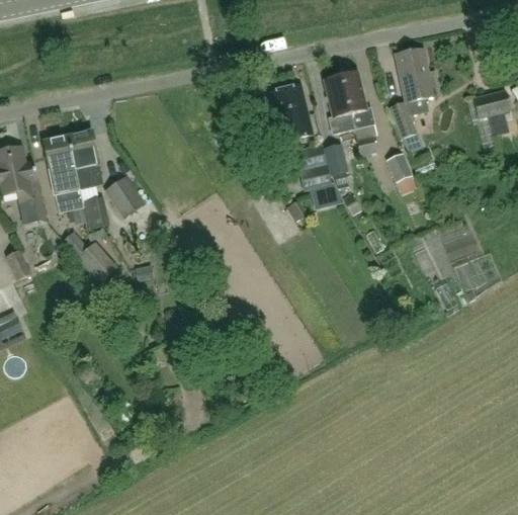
[(405,101),(387,107),(400,139),(417,133),(410,114),(428,110),(425,97),(439,95),(434,71),(428,72),(423,50),(395,55),(405,101)]
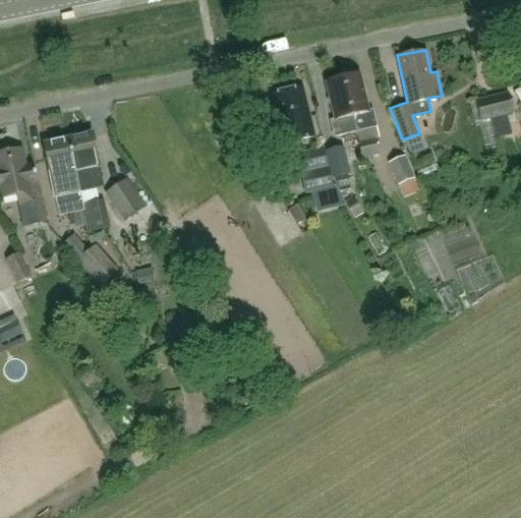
[(361,72),(344,76),(355,129),(375,124),(371,108),(369,108),(361,72)]
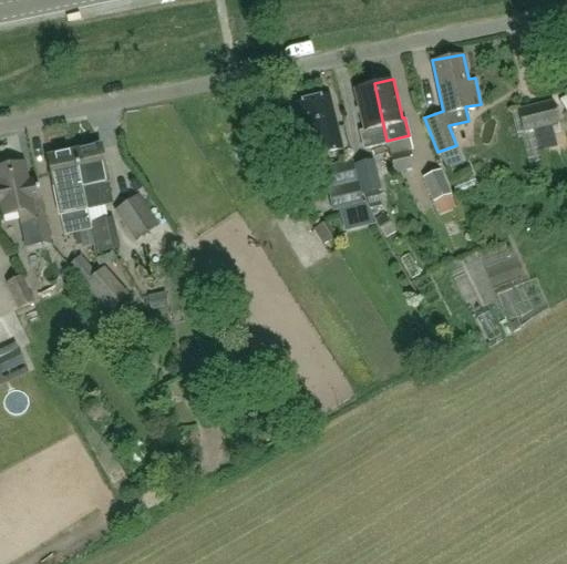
[(387,141),(374,83),(357,88),(366,127),(359,129),(363,146),(387,141)]
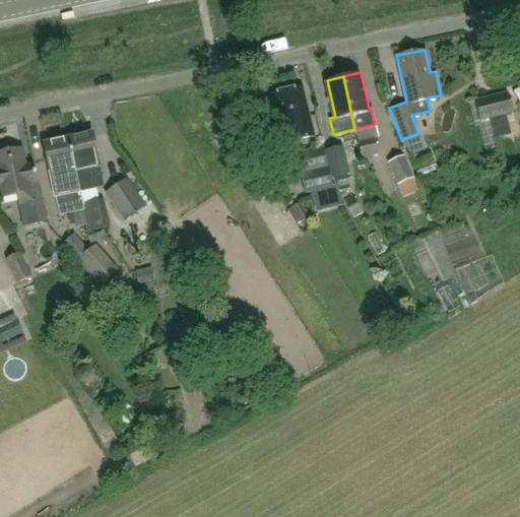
[(280,142),(314,133),(301,85),(267,93),(280,142)]
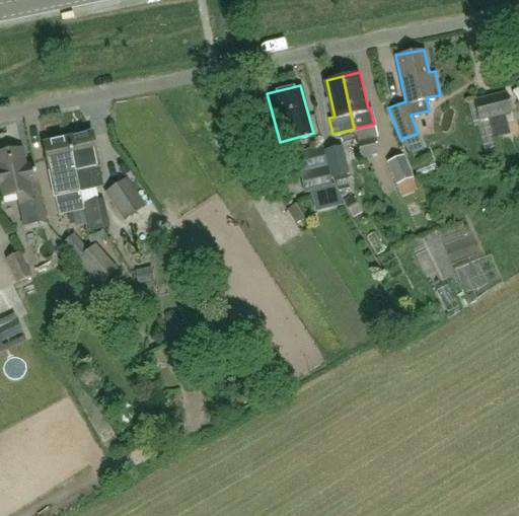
[(478,119),(493,115),(511,111),(506,90),(473,98),(478,119)]
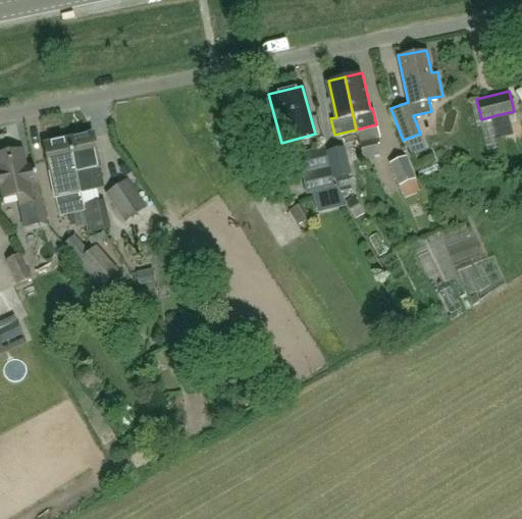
[(67,136),(80,189),(102,184),(98,164),(100,164),(92,130),(67,136)]
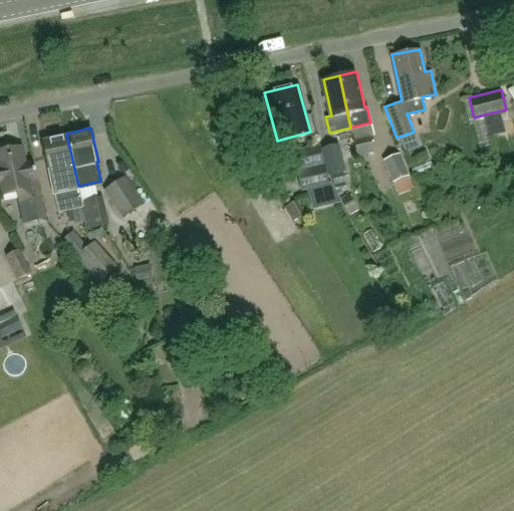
[(78,186),(66,134),(42,139),(54,192),(78,186)]
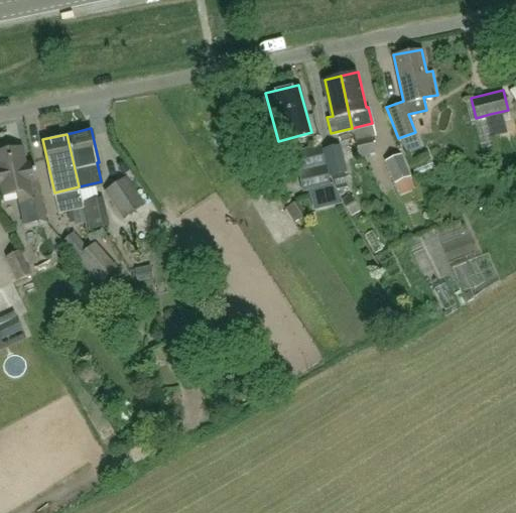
[(357,160),(374,155),(370,141),(354,145),(357,160)]
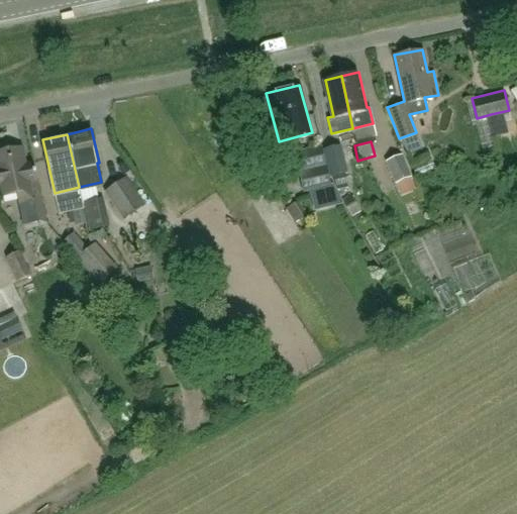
[(335,142),(321,146),(325,164),(328,175),(342,172),(335,142)]
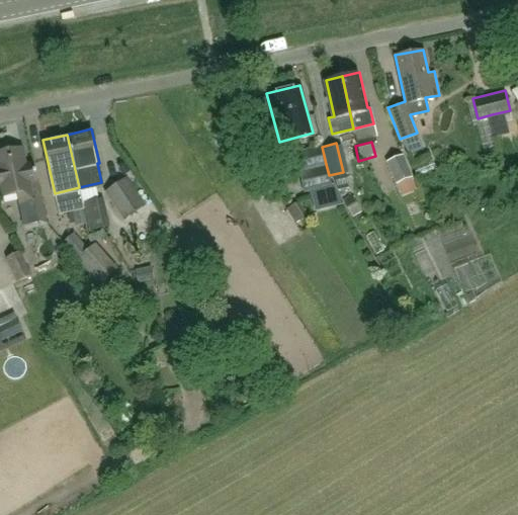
[(326,164),(322,147),(321,144),(296,150),(301,170),(326,164)]
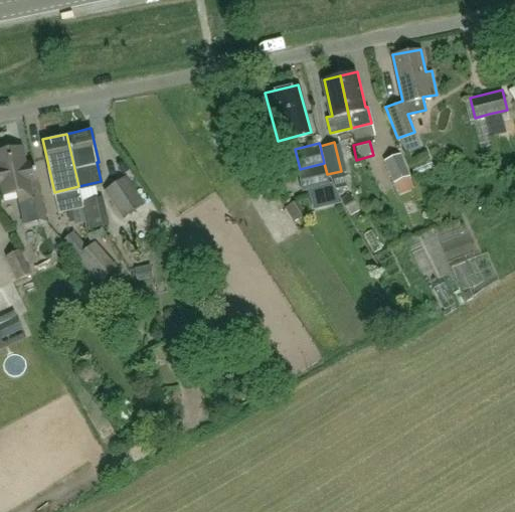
[(0,148),(0,185),(2,194),(16,191),(18,201),(33,197),(29,179),(36,177),(32,159),(25,160),(22,144),(0,148)]
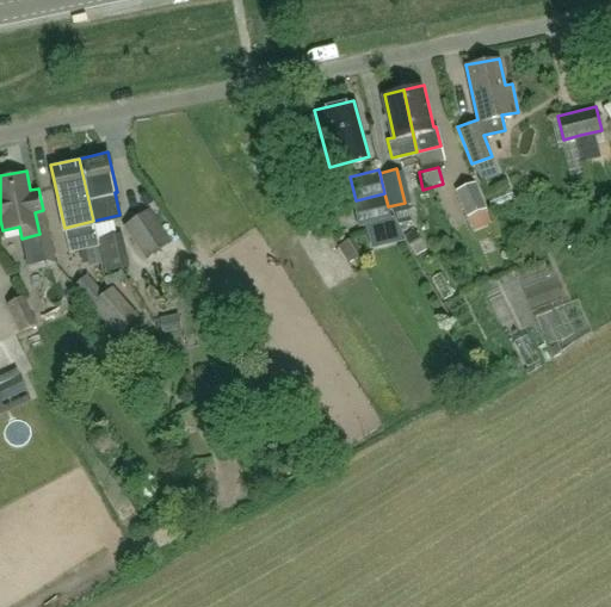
[(486,208),(474,181),(456,189),(468,216),(486,208)]
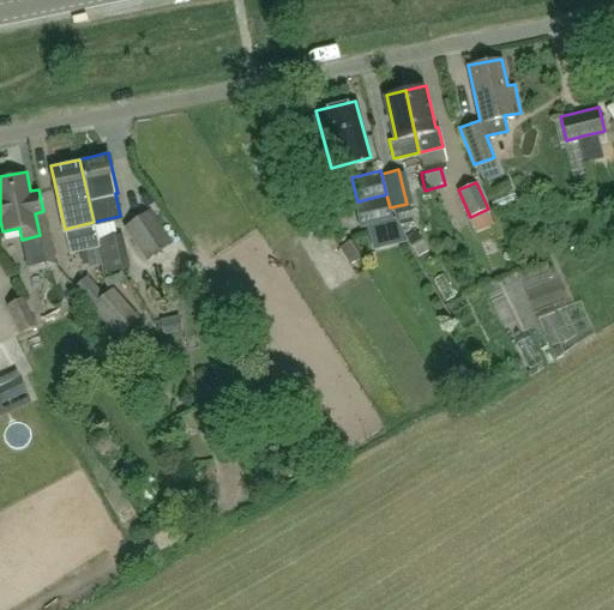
[(521,191),(495,194),(497,206),(522,201),(521,191)]
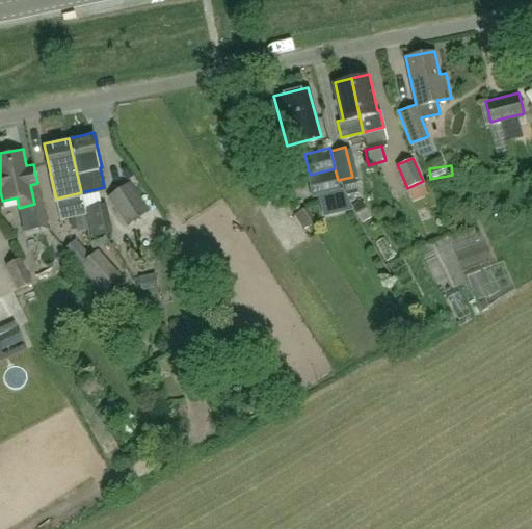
[(340,188),(338,180),(335,168),(310,175),(316,195),(340,188)]
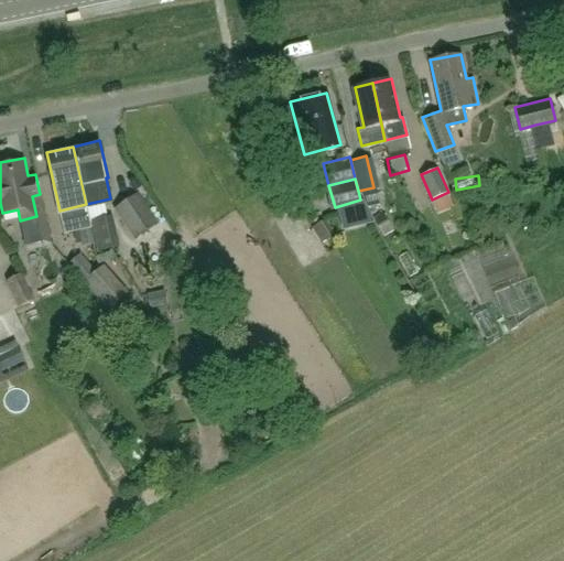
[(156,220),(137,191),(115,206),(134,236),(156,220)]
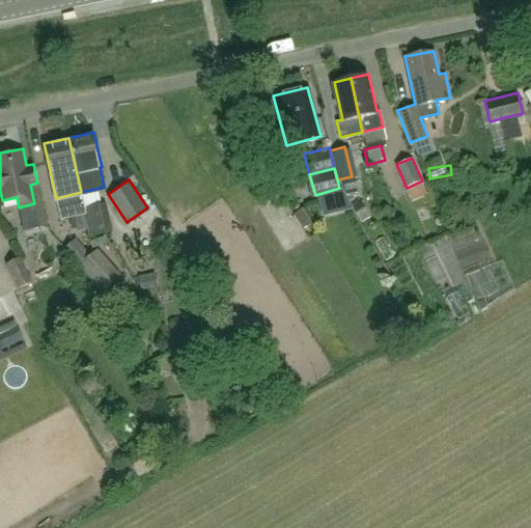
[(414,191),(419,203),(432,198),(427,185),(414,191)]
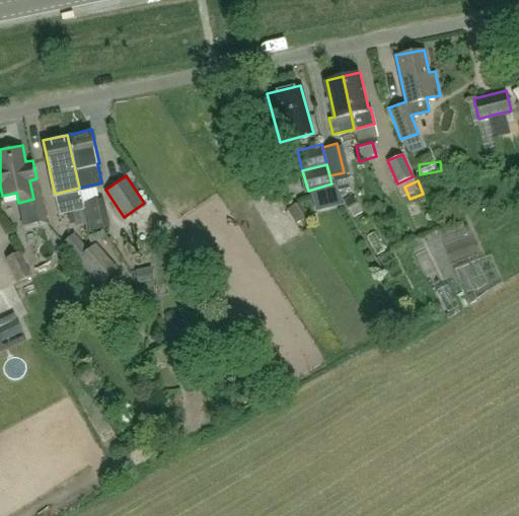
[(89,230),(101,227),(94,199),(82,202),(89,230)]
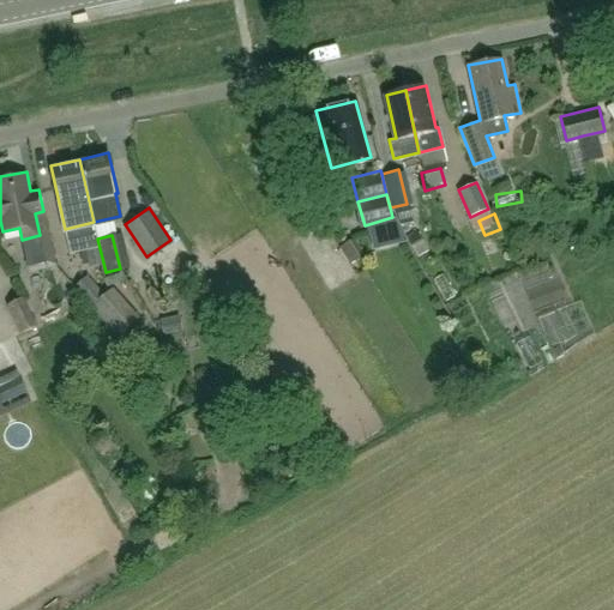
[(362,253),(351,236),(338,245),(348,263),(362,253)]
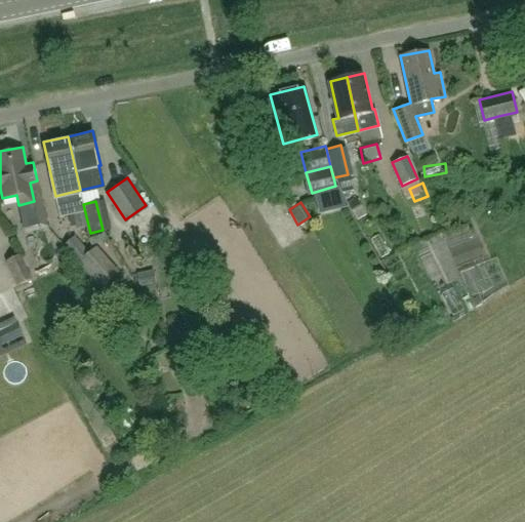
[(436,242),(422,248),(427,256),(411,265),(414,271),(429,264),(436,278),(450,271),(436,242)]
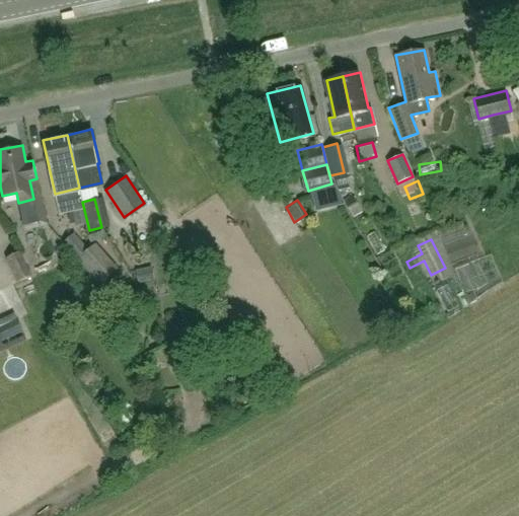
[(117,266),(94,241),(77,258),(98,282),(117,266)]
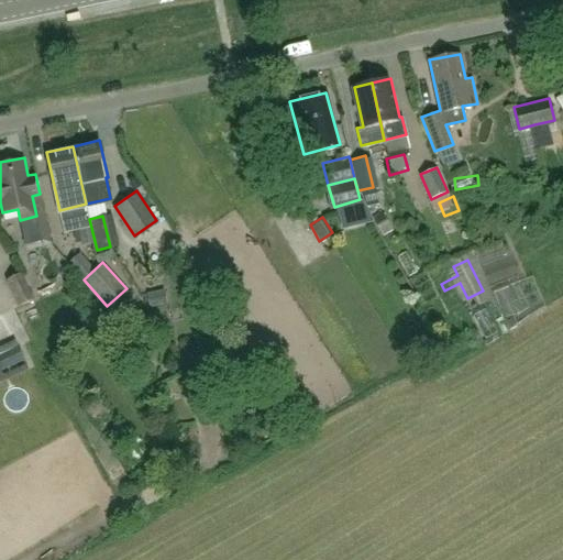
[(6,277),(18,304),(32,297),(20,271),(6,277)]
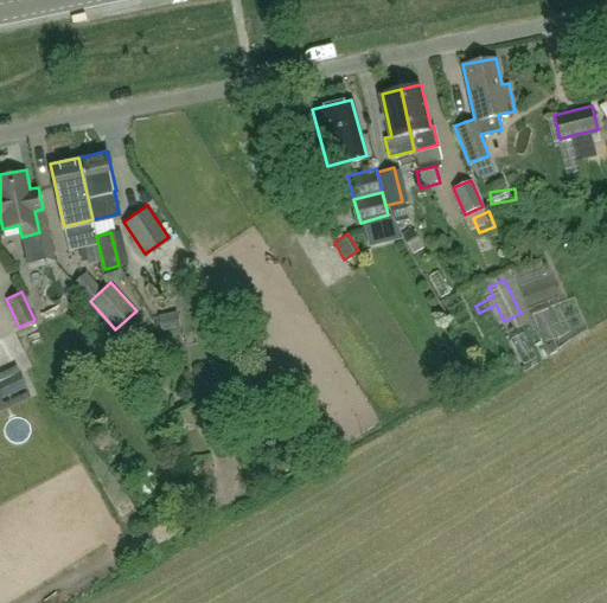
[(0,396),(29,383),(20,366),(0,374),(0,396)]
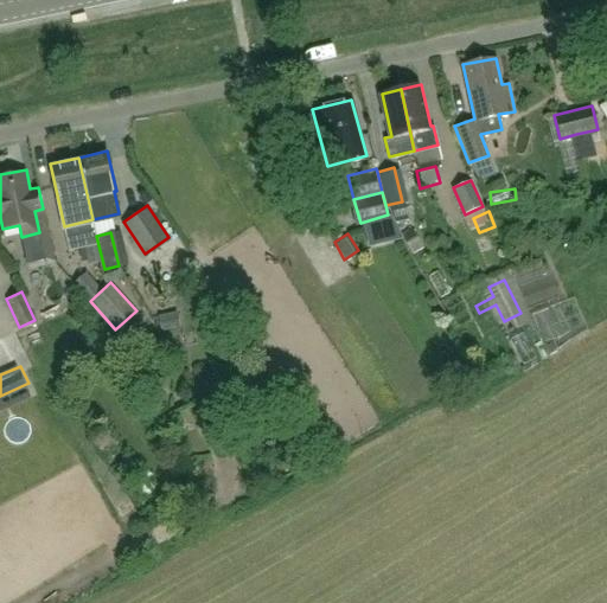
[(46,579),(58,573),(49,557),(37,564),(46,579)]
